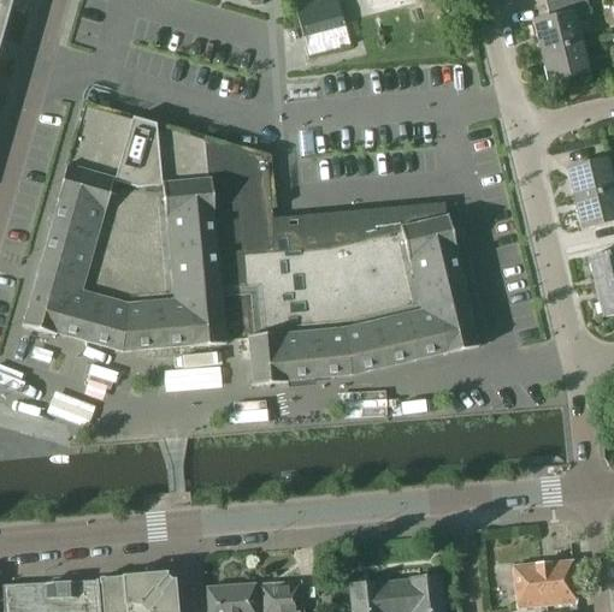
[(0,0),(0,46),(13,0),(0,0)]
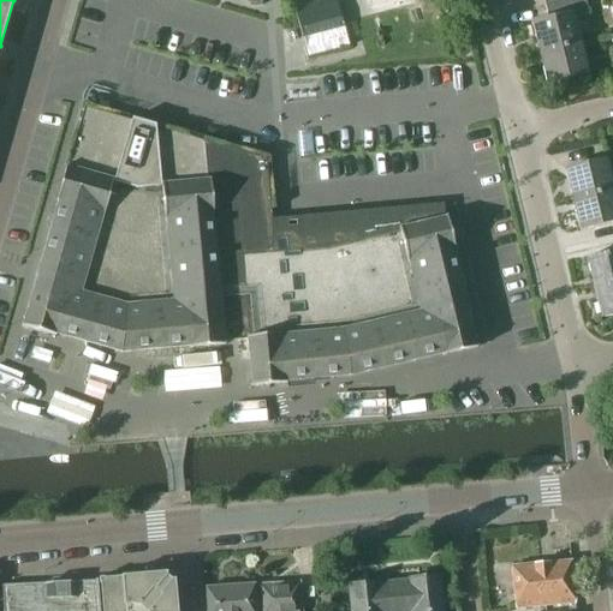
[(351,41),(339,0),(295,0),(309,52),(351,41)]
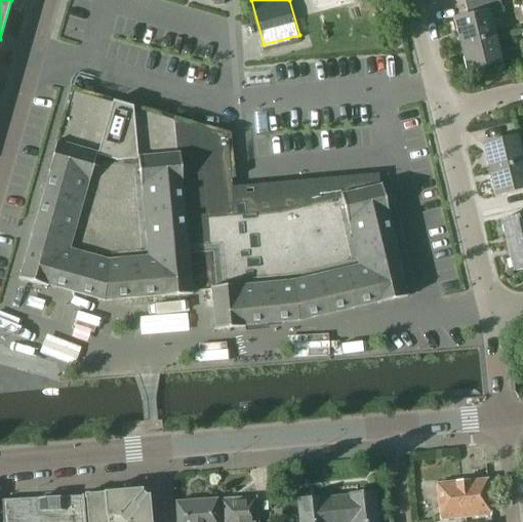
[(471,0),(467,1),(469,12),(455,15),(461,42),(496,34),(491,14),(501,11),(499,5),(503,5),(501,0),(471,0)]
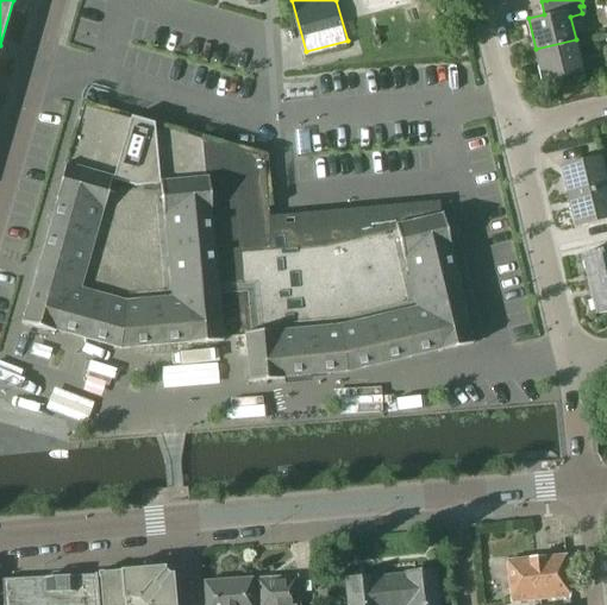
[(576,39),(536,49),(543,79),(583,69),(576,39)]
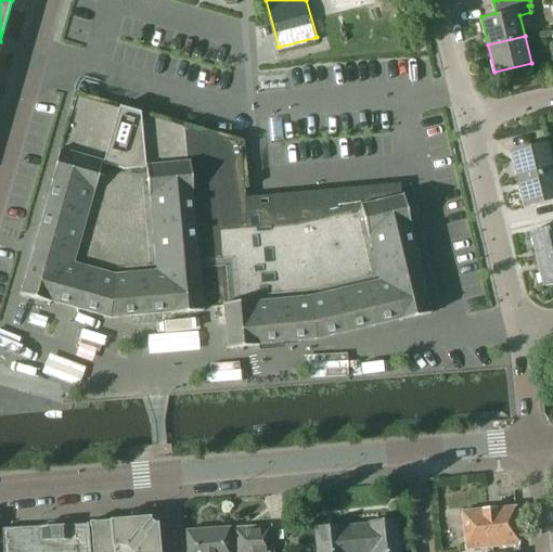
[(361,203),(403,192),(402,185),(271,197),(272,205),(259,206),(247,207),(242,140),(188,124),(78,92),(63,146),(62,146),(21,291),(52,299),(53,298),(119,317),(176,331),(228,345),(223,302),(217,225),(296,219),(361,203)]
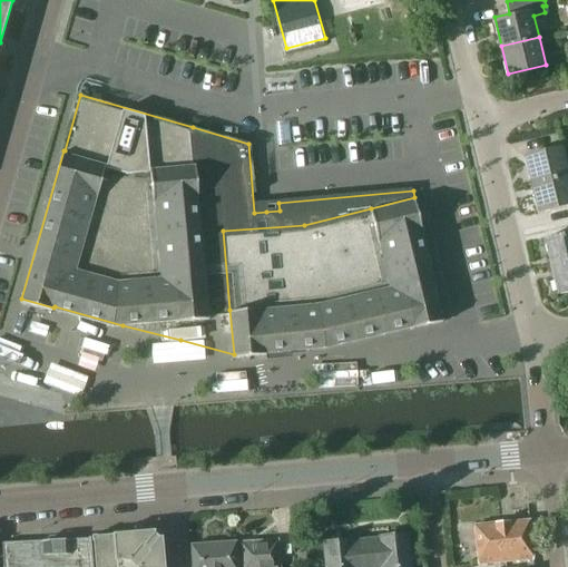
[(532,183),(567,174),(567,164),(562,145),(526,153),(532,183)]
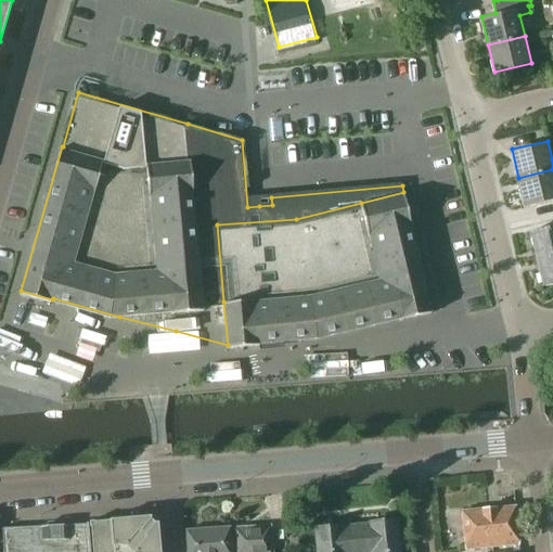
[(552,169),(518,178),(525,204),(552,196),(552,169)]
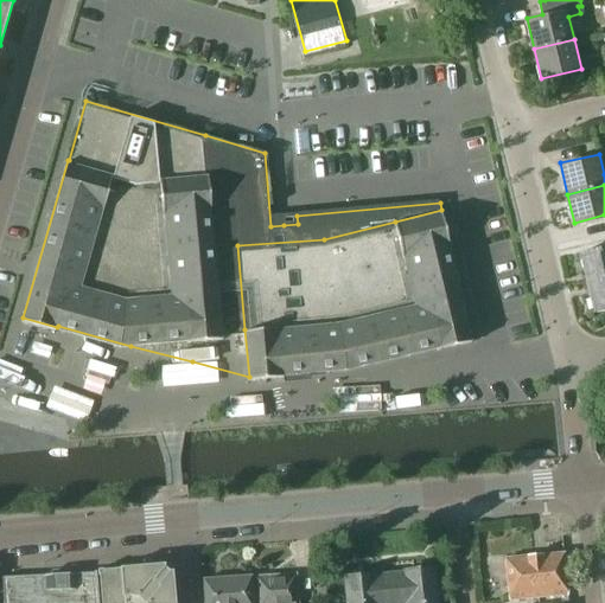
[(473,338),(441,210),(395,222),(324,239),(237,245),(244,329),(249,377),(285,373),(285,372),(348,366),(439,345),(439,346),(473,338)]
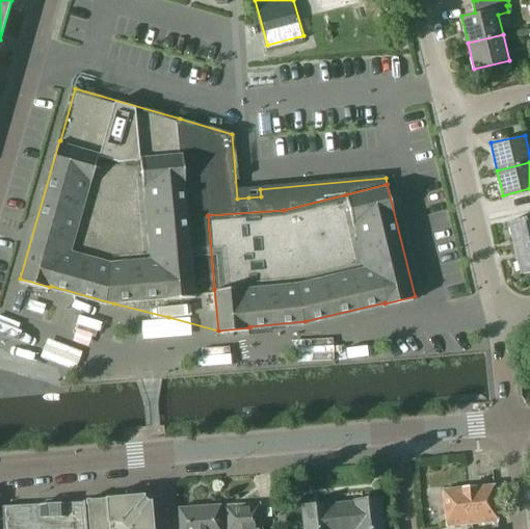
[(514,245),(529,241),(529,214),(508,219),(514,245)]
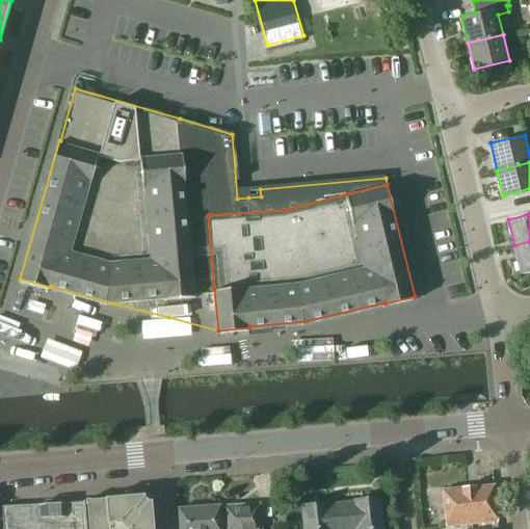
[(529,241),(514,245),(521,272),(529,269),(529,241)]
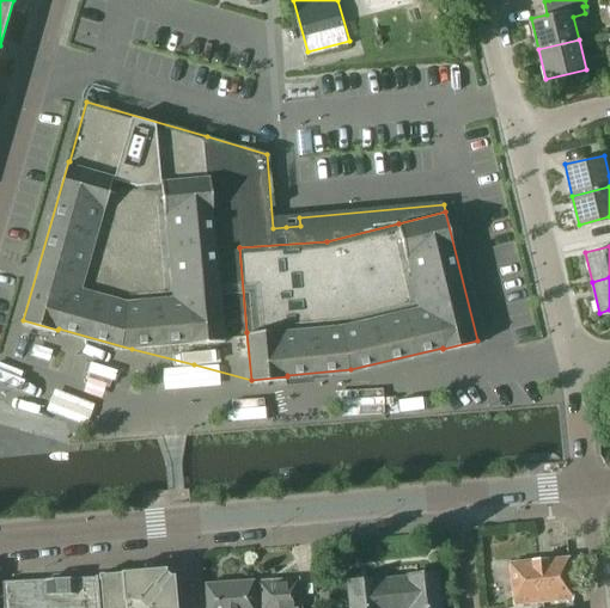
[(569,554),(540,558),(543,600),(573,597),(569,554)]
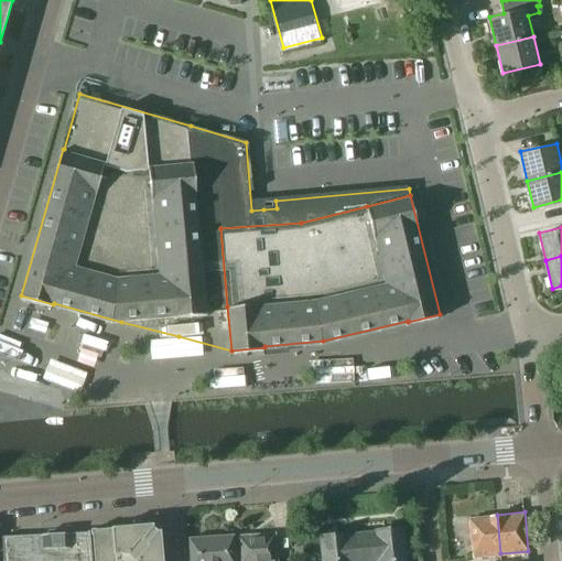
[(500,553),(497,515),(469,517),(473,556),(500,553)]
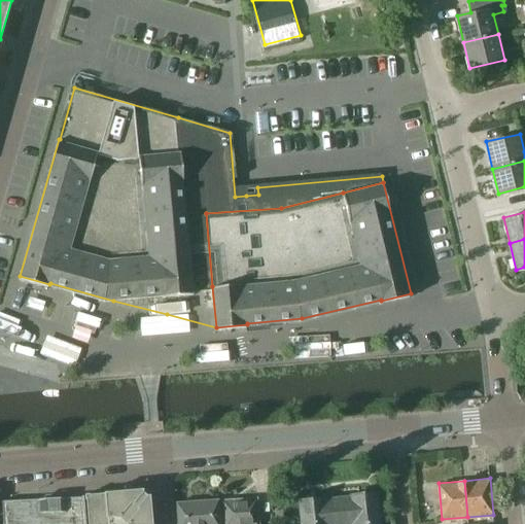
[(150,494),(143,488),(137,489),(137,488),(104,491),(104,492),(86,493),(89,523),(152,523),(151,500),(150,500),(150,494)]
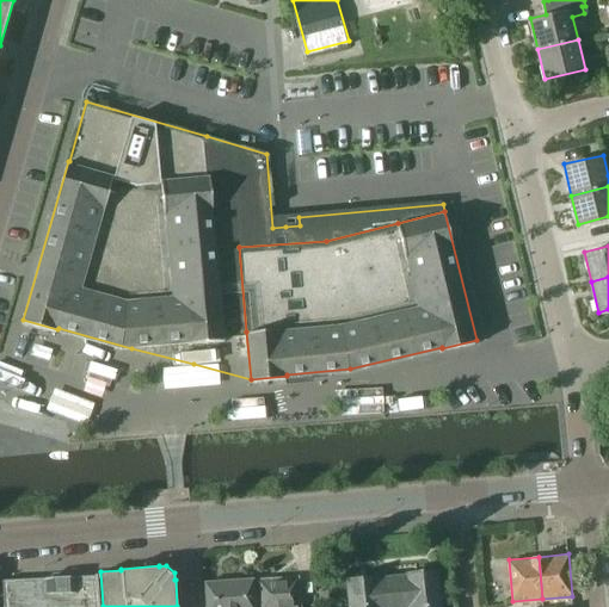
[(438,606),(435,570),(408,573),(408,575),(375,578),(375,576),(349,580),(351,606),(438,606)]
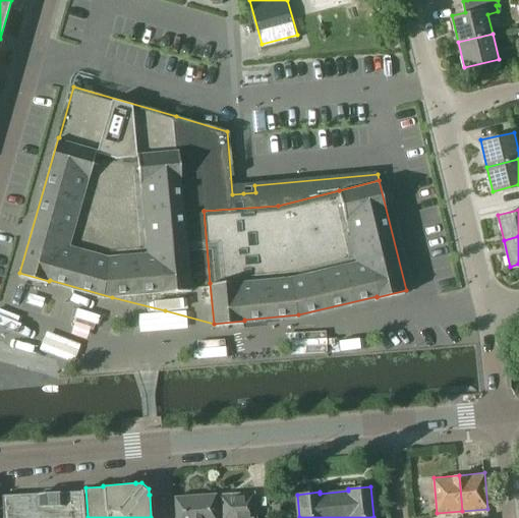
[(3,517),(85,517),(83,488),(81,488),(81,490),(3,494),(3,517)]
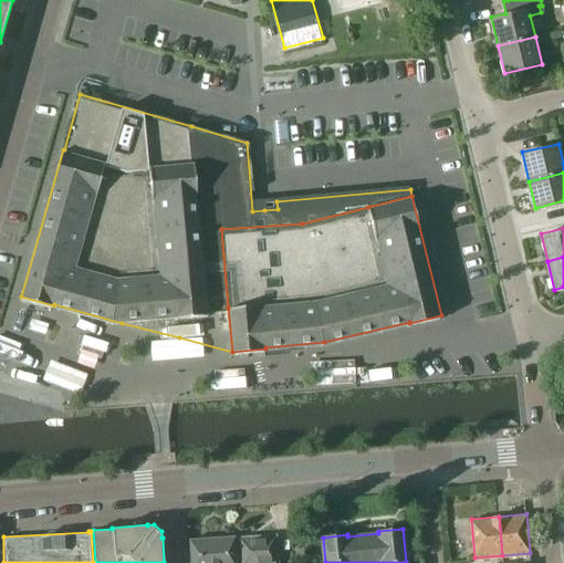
[(279,562),(277,532),(239,535),(240,562),(279,562)]
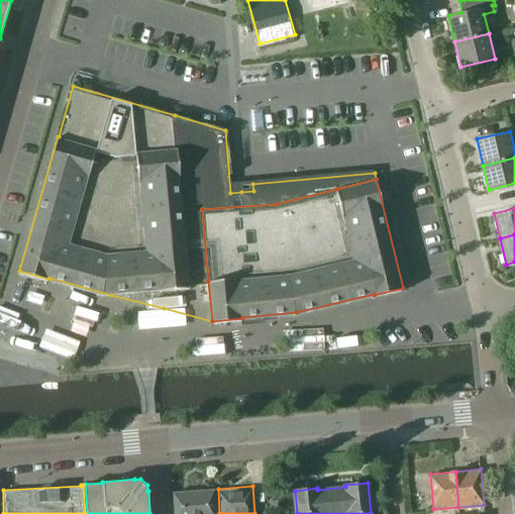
[(215,513),(214,489),(174,492),(175,513),(215,513)]
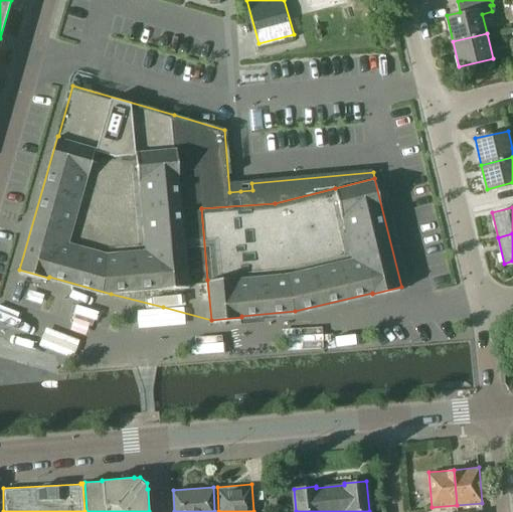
[(277,496),(277,495),(270,496),(269,497),(270,507),(271,507),(278,506),(277,496)]
